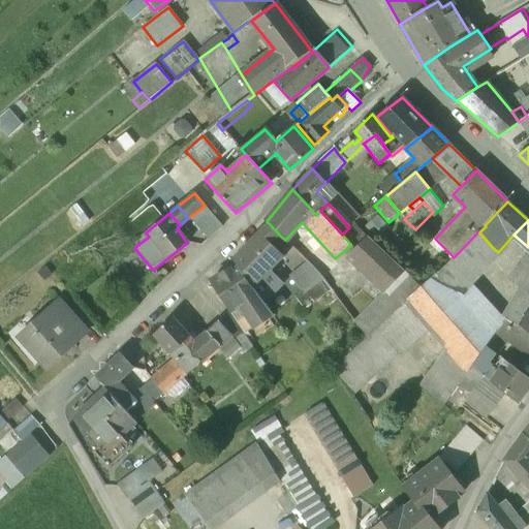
[(405,272),(353,223),(349,227),(342,235),(351,245),(344,251),(386,289),(387,290),(405,272)]
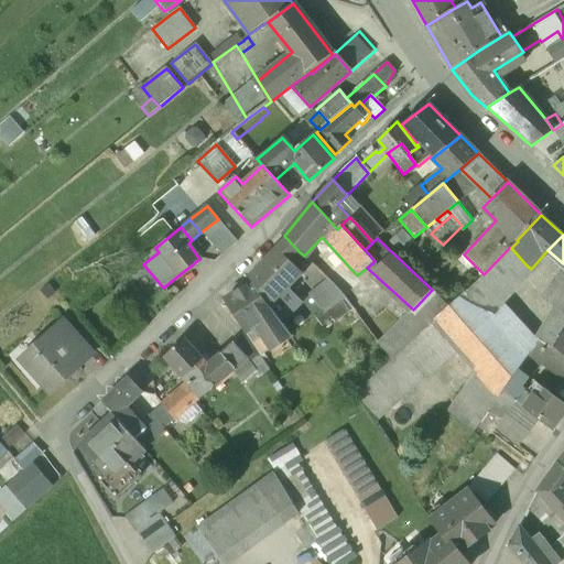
[(288,239),(246,277),(255,286),(272,305),(306,273),(293,258),(300,252),(288,239)]
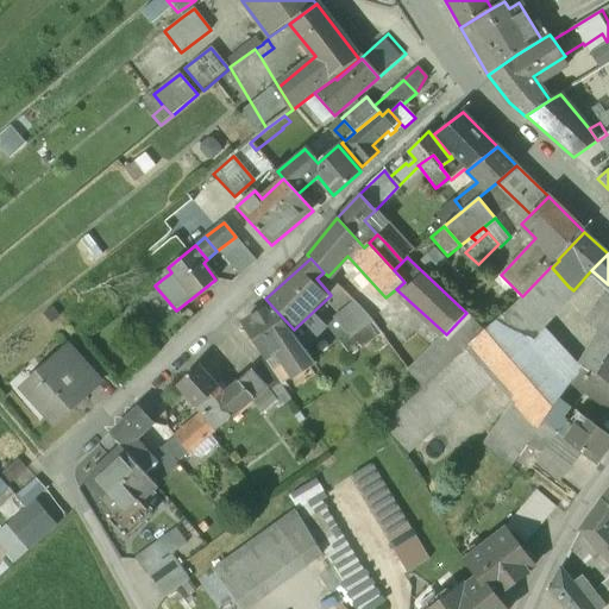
[(522,296),(515,305),(504,314),(522,336),(569,287),(552,268),(551,267),(522,296)]
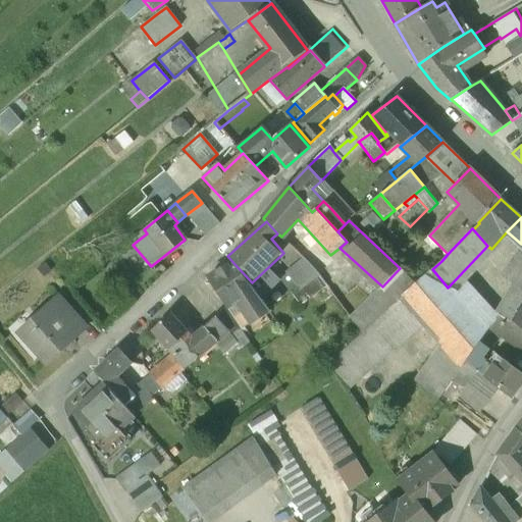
[(144,229),(136,237),(139,240),(147,233),(144,229)]
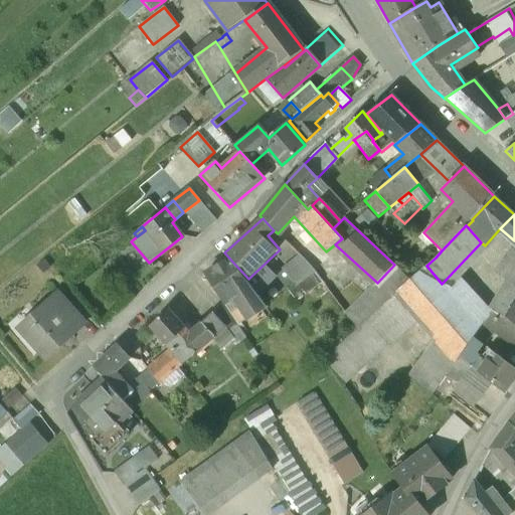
[(514,254),(499,276),(504,280),(508,284),(514,288),(514,254)]
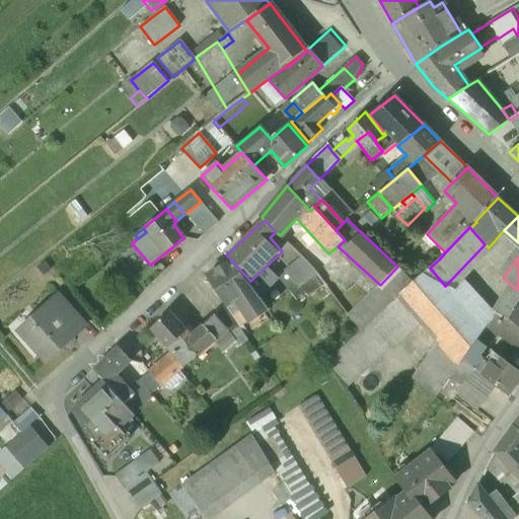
[(312,270),(301,257),(284,272),(298,289),(300,287),(316,275),(312,270)]
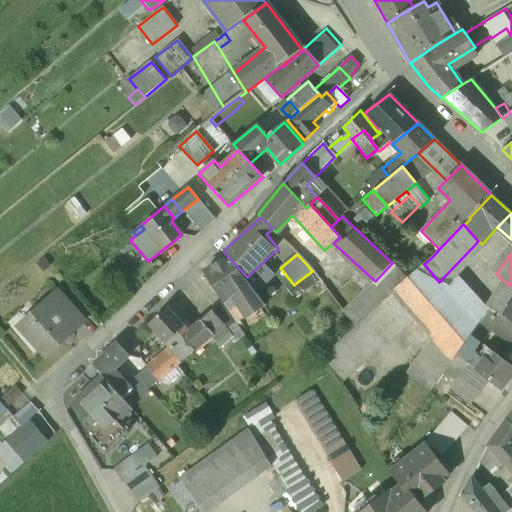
[(247,277),(231,260),(225,264),(223,260),(203,273),(235,322),(237,323),(264,305),(247,277)]
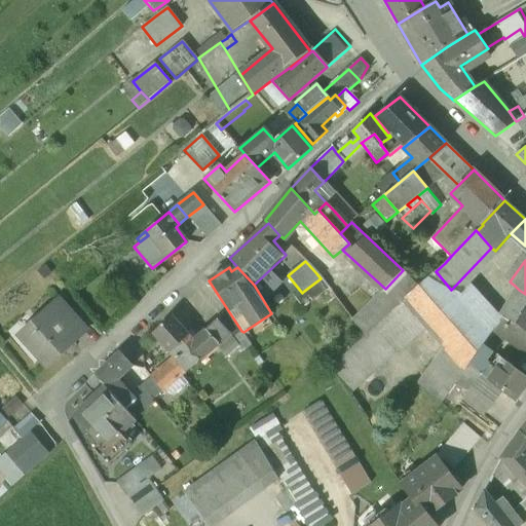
[(403,270),(385,289),(384,288),(352,321),(364,335),(405,299),(419,285),(403,270)]
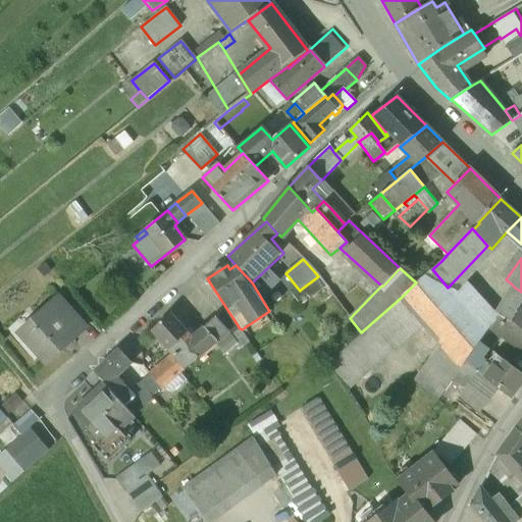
[(416,282),(402,297),(423,321),(441,342),(463,366),(464,364),(473,352),(479,342),(484,335),(486,332),(468,311),(448,288),(432,269),(416,282)]
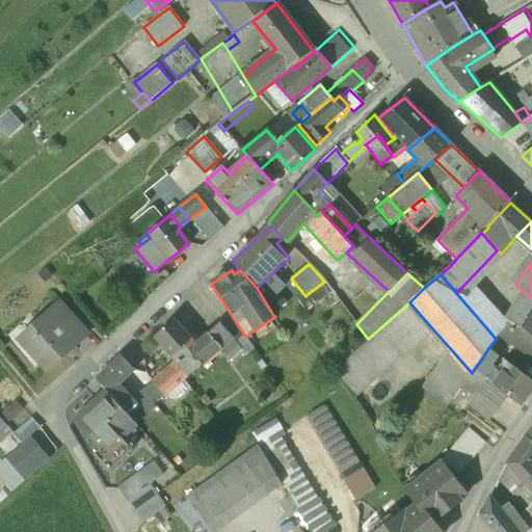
[(324,282),(308,294),(316,304),(333,292),(324,282)]
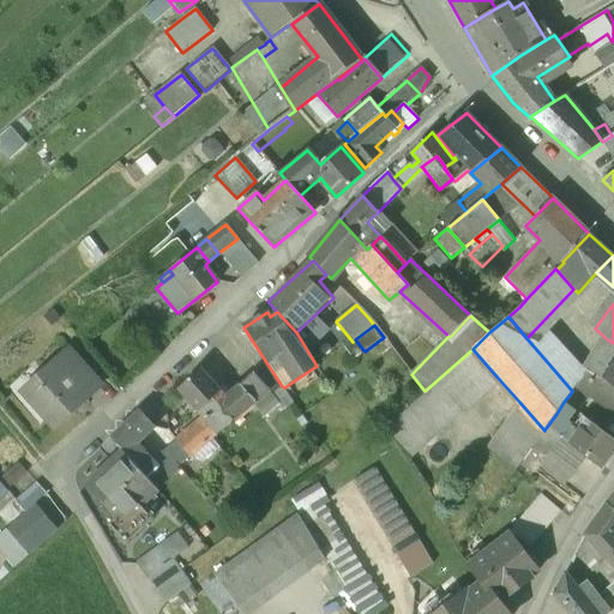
[(606,338),(601,333),(596,339),(602,344),(606,338)]
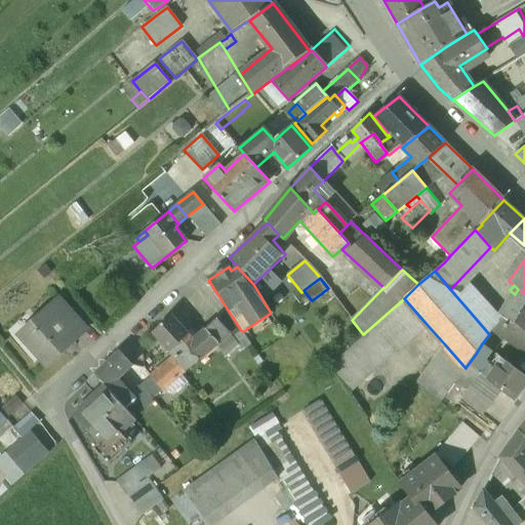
[(515,294),(501,317),(509,321),(514,324),(515,323),(523,310),(524,305),(524,293),(518,289),(515,294)]
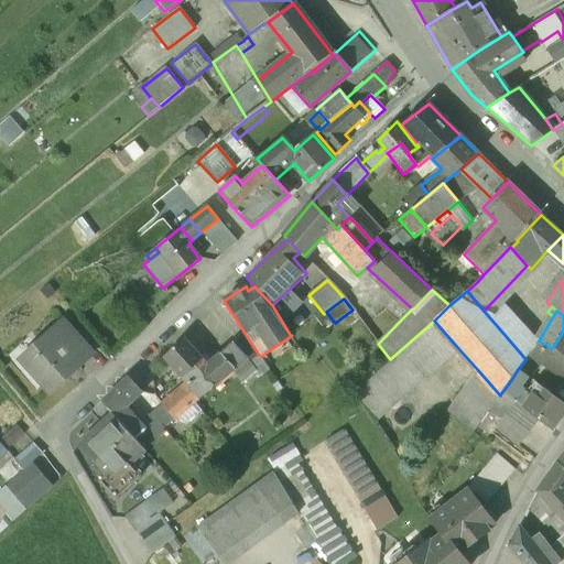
[(324,314),(317,320),(325,331),(335,323),(326,312),(324,314)]
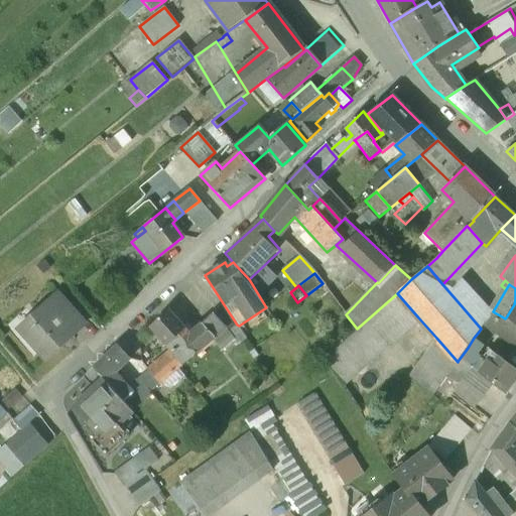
[(397,293),(357,329),(358,330),(325,360),(345,384),(418,317),(397,293)]
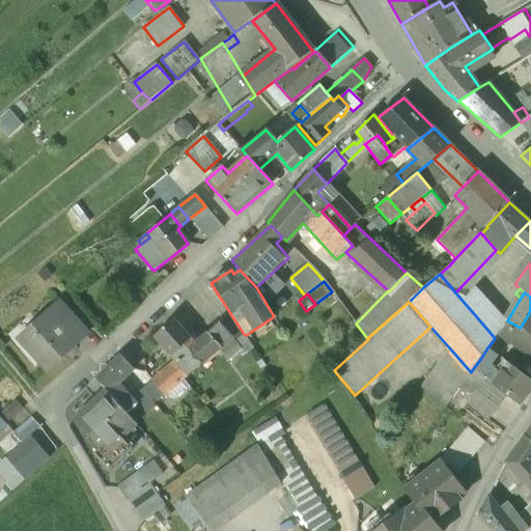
[(48,315),(48,314),(21,338),(48,368),(75,344),(74,344),(84,334),(85,335),(86,334),(59,304),(57,306),(58,306),(48,315)]
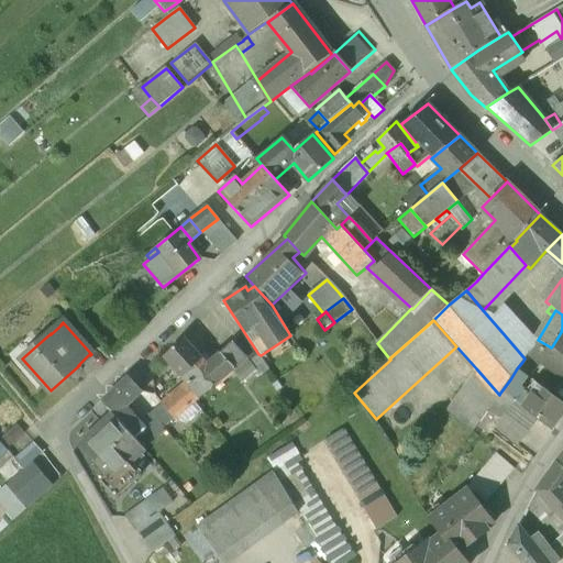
[(538,340),(517,322),(505,335),(525,359),(538,340)]
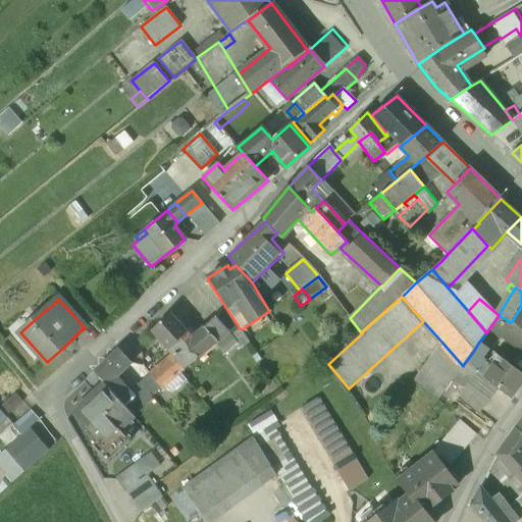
[(240,328),(226,308),(216,317),(228,330),(227,330),(231,335),(240,328)]
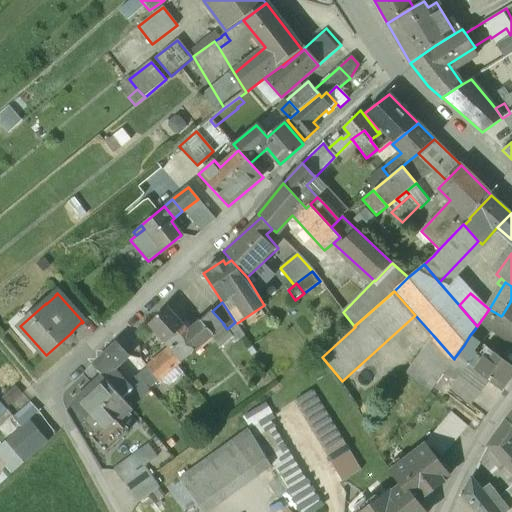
[(511,303),(510,302),(502,315),(511,322),(511,303)]
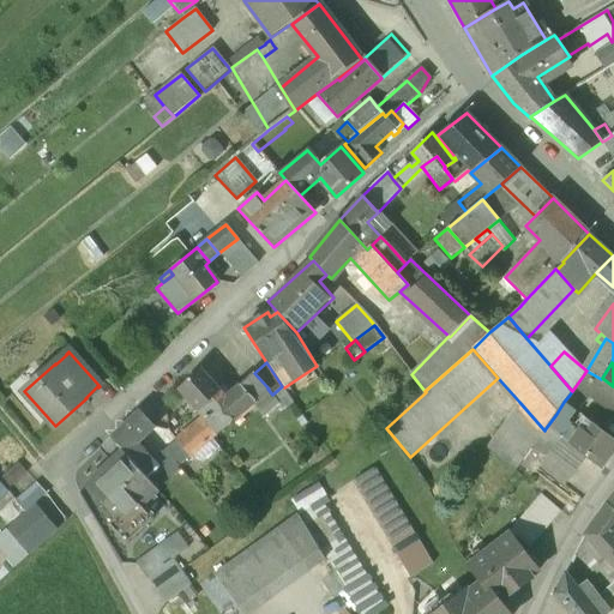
[(200,369),(179,390),(199,411),(221,392),(200,369)]
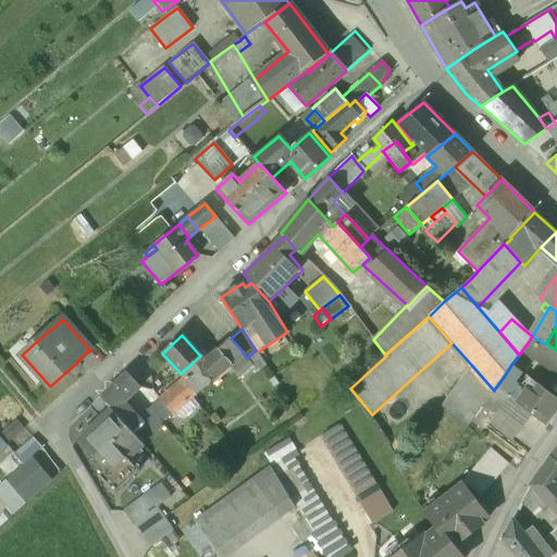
[(231,338),(205,360),(202,358),(197,363),(212,381),(243,353),(244,353),(231,338)]
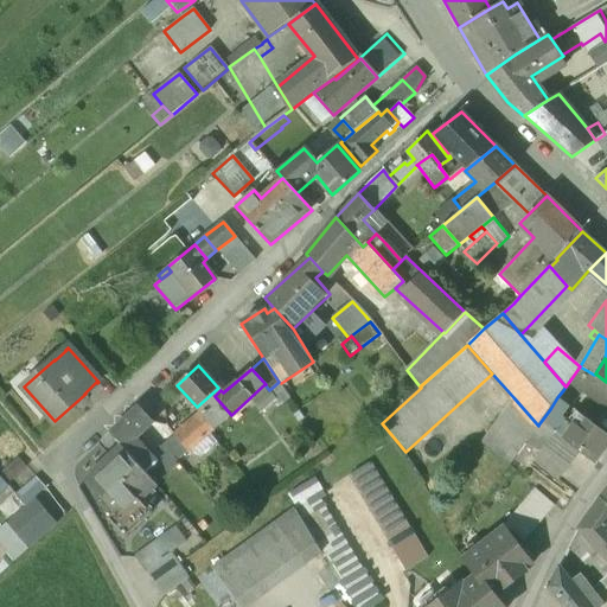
[(606,382),(595,374),(594,375),(588,371),(579,388),(606,408),(604,414),(606,415),(606,382)]
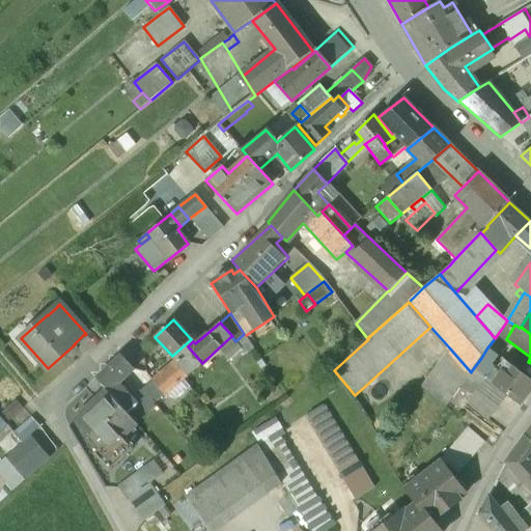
[(191,339),(172,356),(189,374),(202,363),(188,346),(193,341),(191,339)]
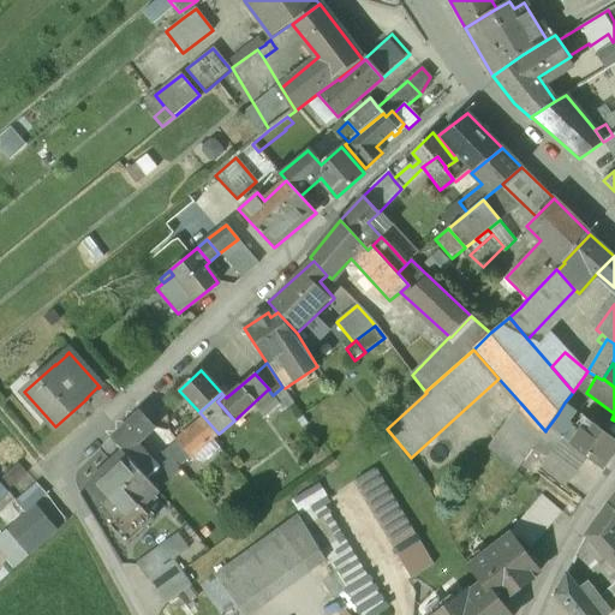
[(577,400),(571,395),(565,402),(572,407),(577,400)]
